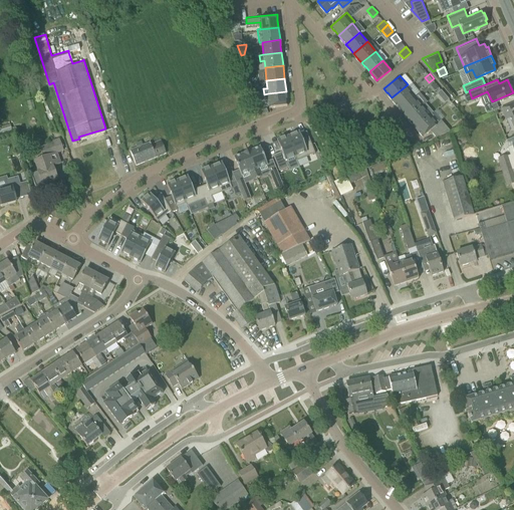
[(399,106),(415,93),(408,84),(392,97),(396,102),(399,106)]
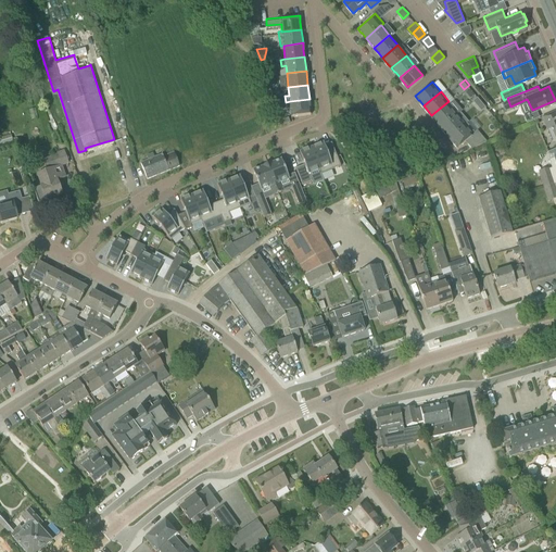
[(485,104),(479,97),(475,100),(481,109),(485,104)]
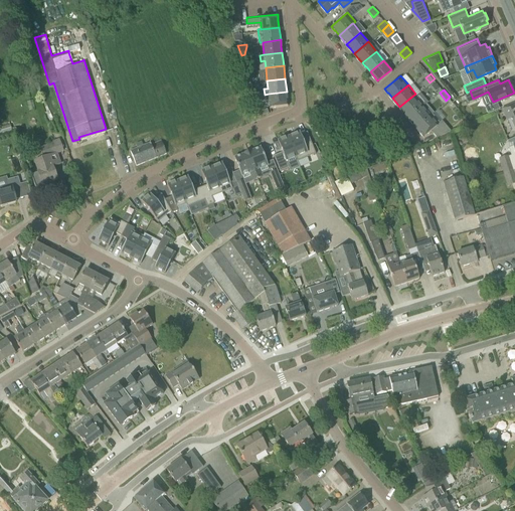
[(287,92),(269,94),(270,106),(288,103),(287,98),(287,92)]
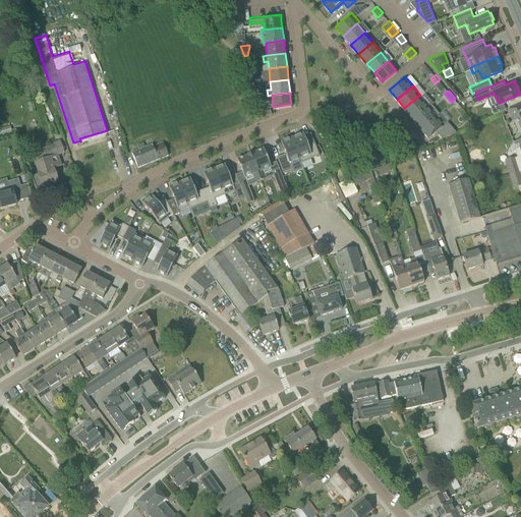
[(426,106),(428,104),(420,95),(404,108),(408,113),(412,118),(426,106)]
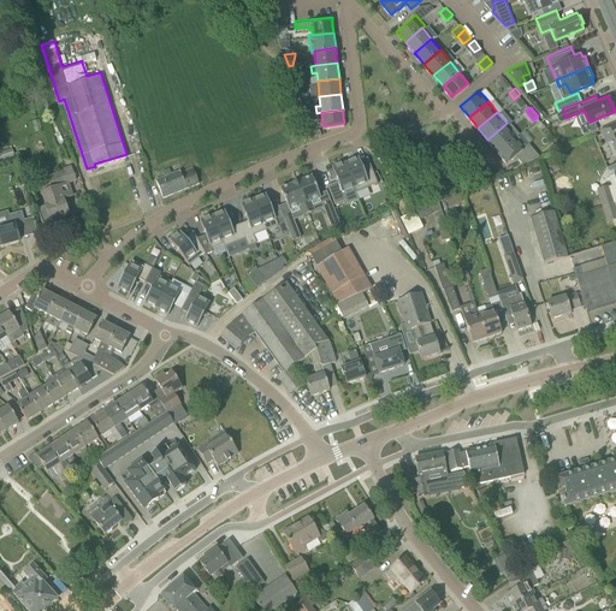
[(610,138),(615,149),(615,120),(615,119),(600,126),(606,140),(610,138)]
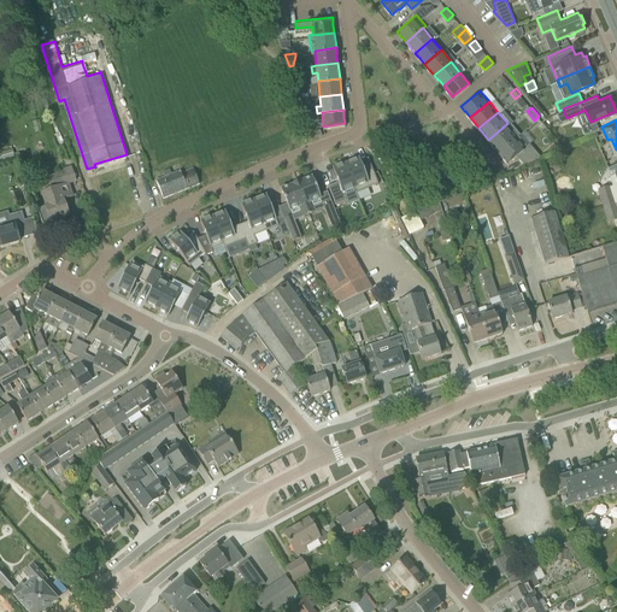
[(493,145),(498,151),(515,136),(513,136),(505,125),(488,140),(493,145)]
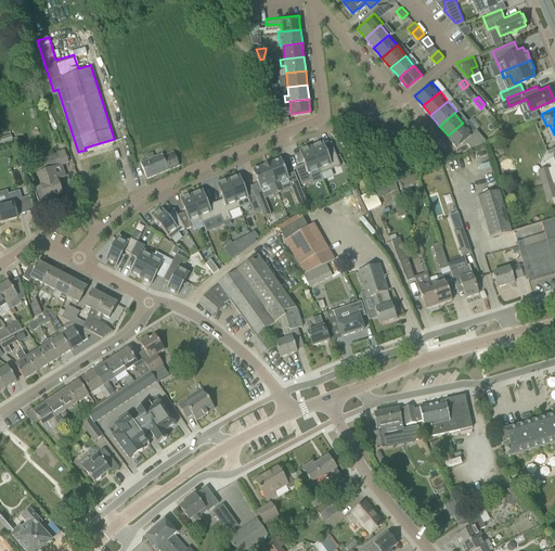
[(474,129),(465,119),(462,123),(463,123),(448,136),(450,139),(456,145),(464,138),(470,145),(486,138),(476,127),(474,129)]
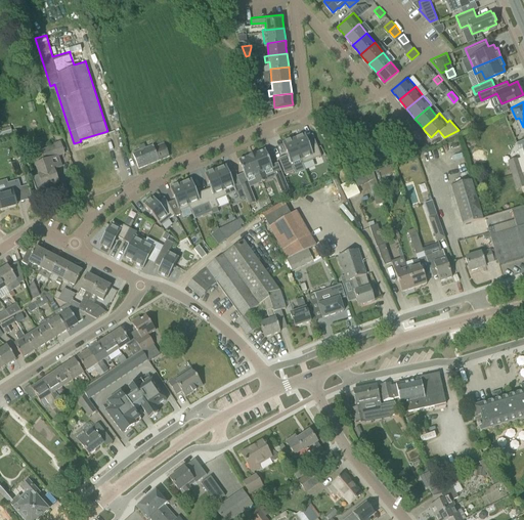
[(0,126),(0,127),(2,134),(12,131),(10,124),(0,126)]
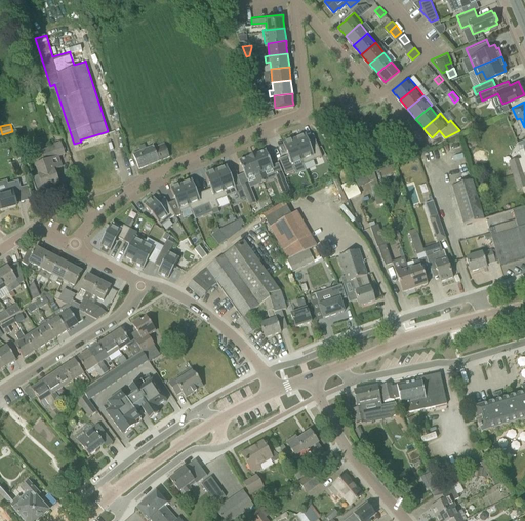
[(306,131),(294,136),(303,157),(301,157),(303,161),(322,154),(317,141),(310,144),(307,134),(306,131)]
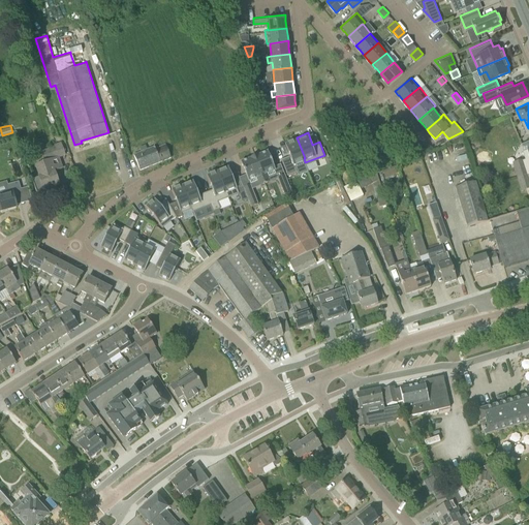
[(289,154),(281,157),(287,173),(297,170),(293,162),(304,158),(305,158),(297,137),(285,142),(289,154)]
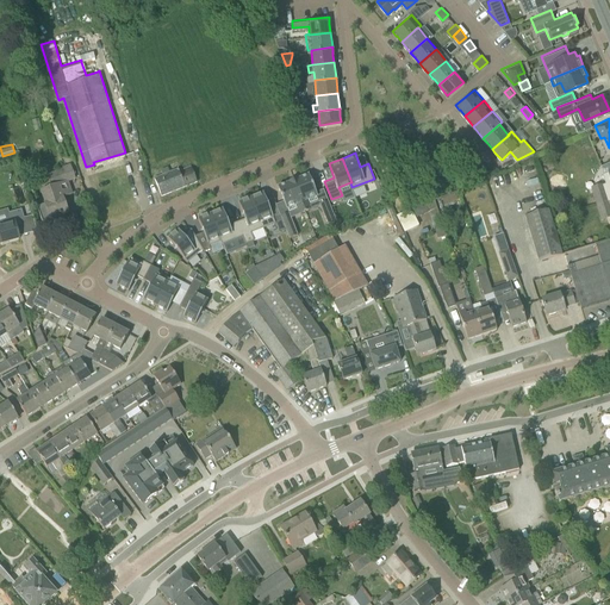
[(45,200),(37,203),(42,218),(58,212),(58,213),(63,212),(62,211),(68,209),(66,203),(67,203),(66,197),(63,197),(62,193),(61,194),(57,182),(74,175),(69,161),(61,164),(62,166),(41,173),(45,186),(41,187),(45,200)]
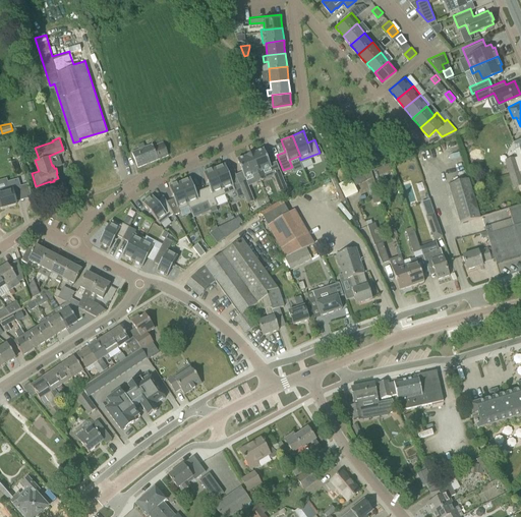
[(138,147),(131,150),(137,164),(168,152),(163,139),(153,142),(153,141),(145,145),(142,139),(137,142),(138,147)]
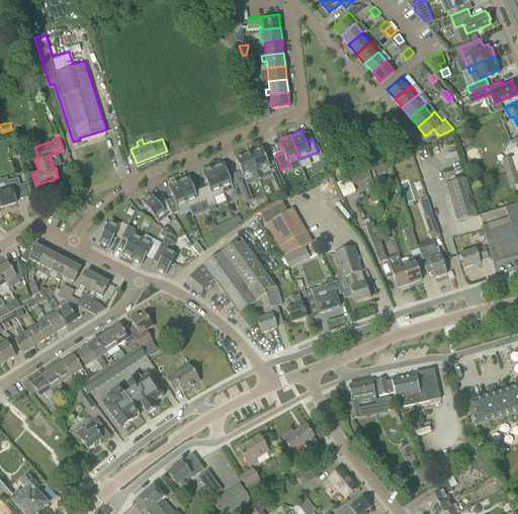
[(514,154),(502,157),(505,167),(506,170),(517,166),(517,143),(517,144),(512,146),(511,146),(514,154)]
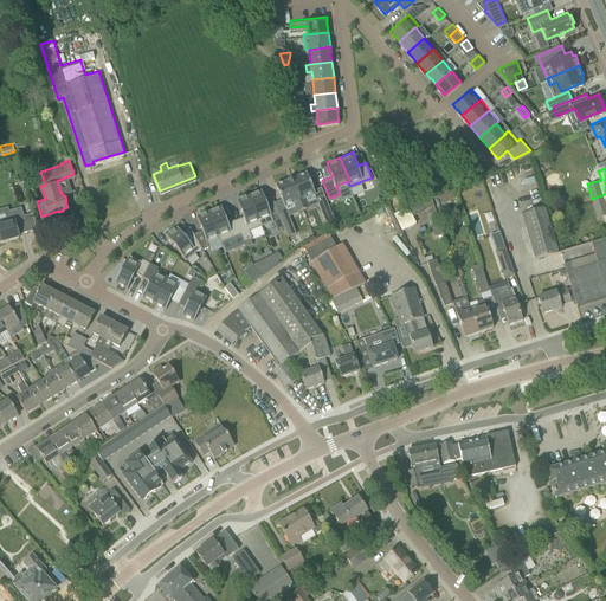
[(307,170),(291,176),(303,206),(309,205),(305,195),(315,192),(307,170)]
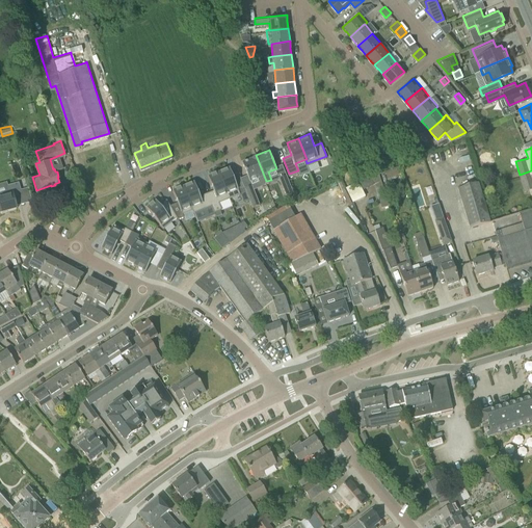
[(266,181),(256,155),(242,160),(249,179),(258,176),(261,183),(266,181)]
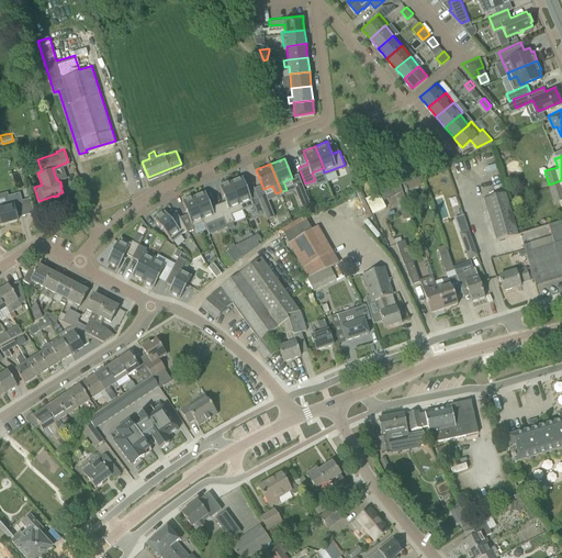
[(242,208),(254,202),(251,197),(243,175),(231,179),(242,208)]
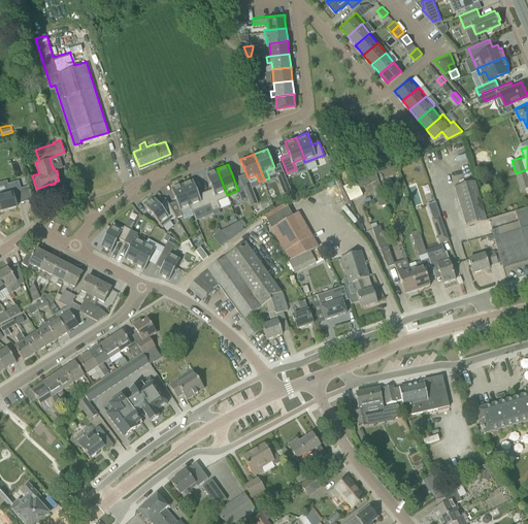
[(217,168),(206,172),(211,187),(205,189),(209,201),(212,207),(218,205),(219,204),(217,199),(227,195),(217,168)]
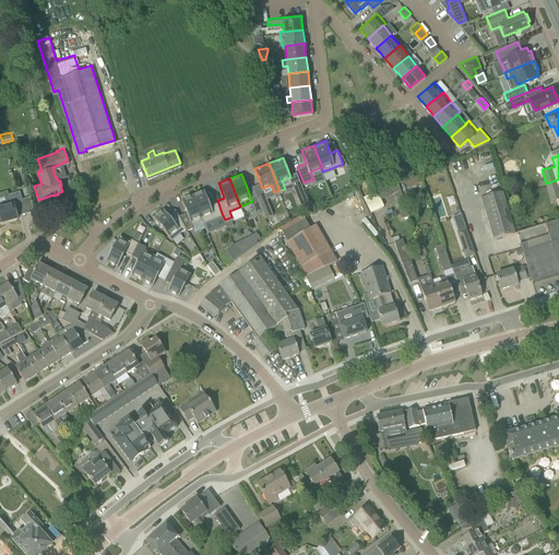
[(558,179),(546,184),(551,199),(558,196),(558,179)]
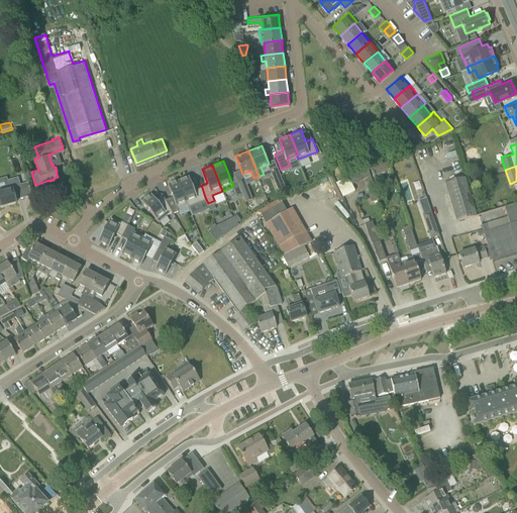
[(271,171),(278,187),(285,185),(278,168),(271,171)]
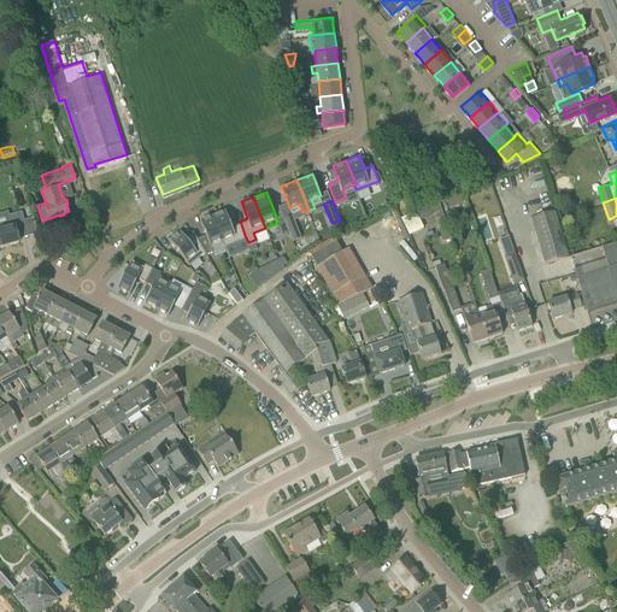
[(0,221),(0,241),(0,243),(19,239),(16,225),(25,223),(23,211),(22,209),(7,212),(9,218),(0,221)]
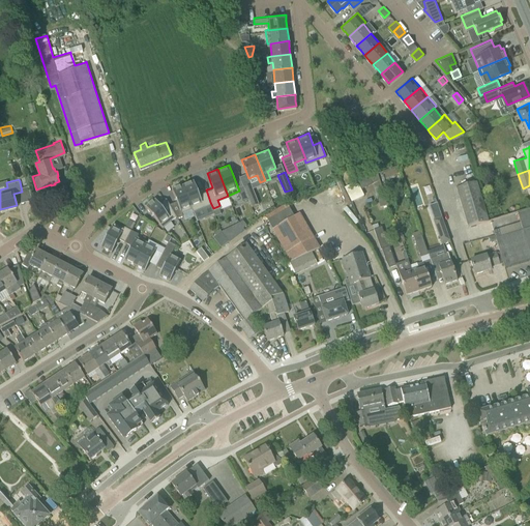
[(182,183),(193,207),(193,209),(210,202),(206,190),(199,193),(194,179),(182,183)]
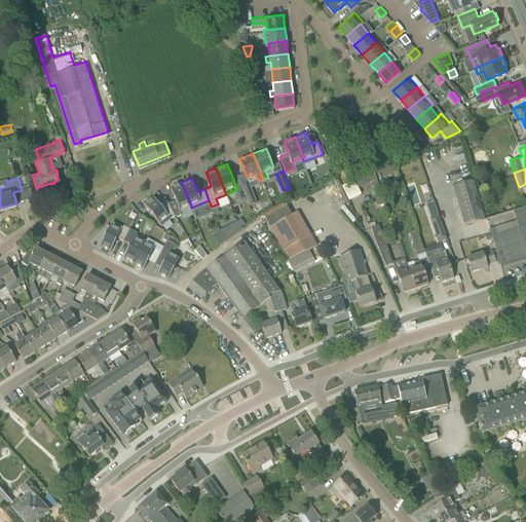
[(484,217),(473,178),(452,184),(464,223),(484,217)]
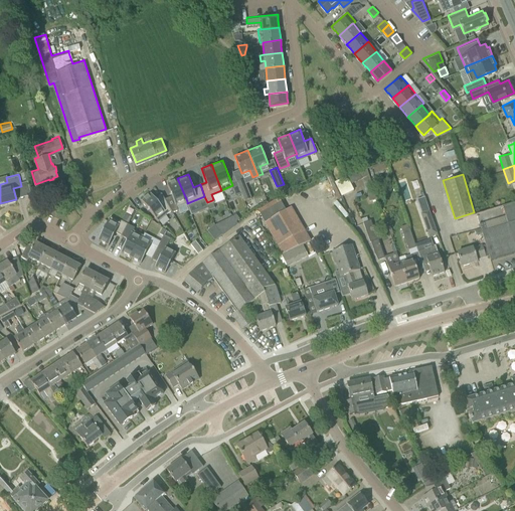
[(251,195),(243,177),(236,180),(244,198),(251,195)]
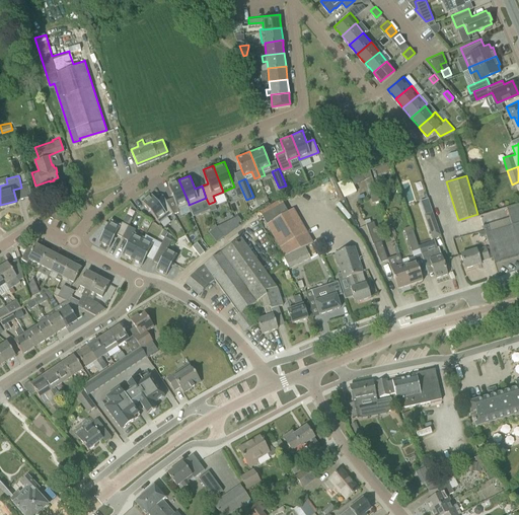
[(189,203),(178,179),(168,184),(176,204),(177,207),(189,203)]
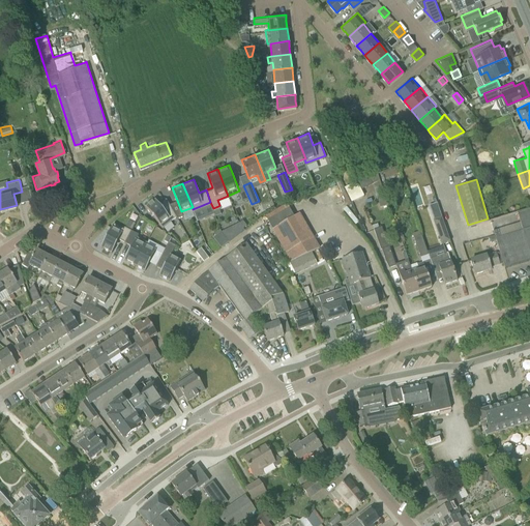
[(146,205),(159,222),(160,224),(177,210),(166,197),(159,202),(155,197),(146,205)]
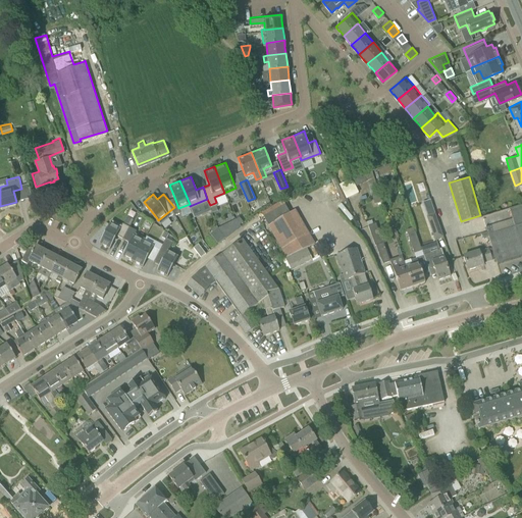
[(426,213),(434,237),(442,234),(430,199),(422,202),(427,213),(426,213)]
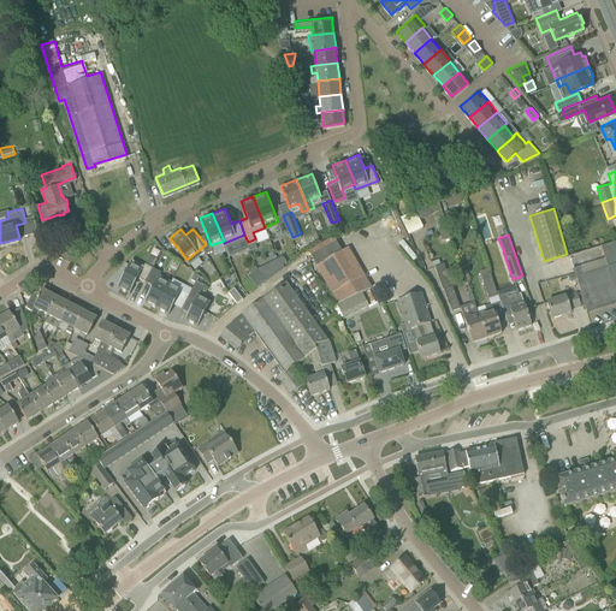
[(615,238),(600,243),(608,265),(582,272),(579,262),(573,265),(582,296),(586,308),(615,298),(615,238)]
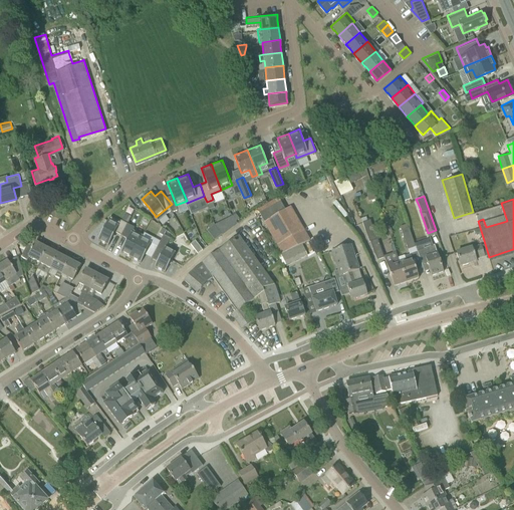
[(282,250),(302,241),(309,237),(290,204),(264,219),(282,250)]
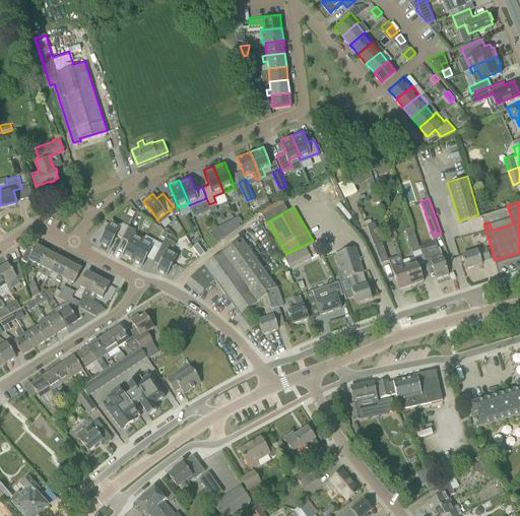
[(126,212),(122,220),(128,223),(132,215),(126,212)]
